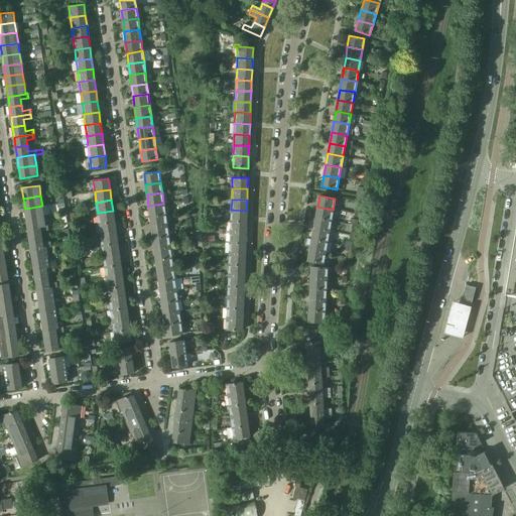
[(163,204),(148,206),(150,217),(165,215),(163,204)]
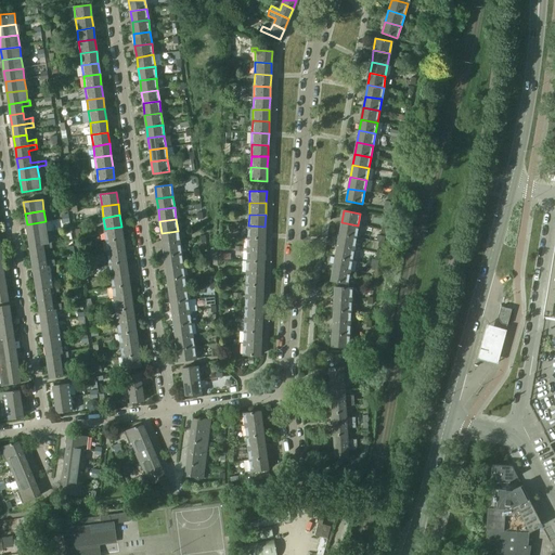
[(46,221),(27,224),(28,235),(48,232),(46,221)]
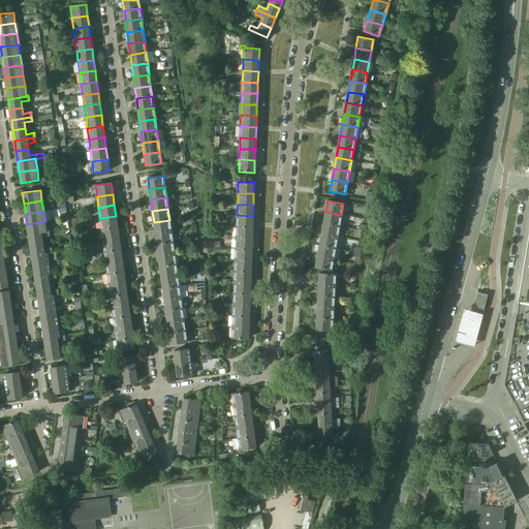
[(341,215),(325,212),(323,223),(339,226),(341,215)]
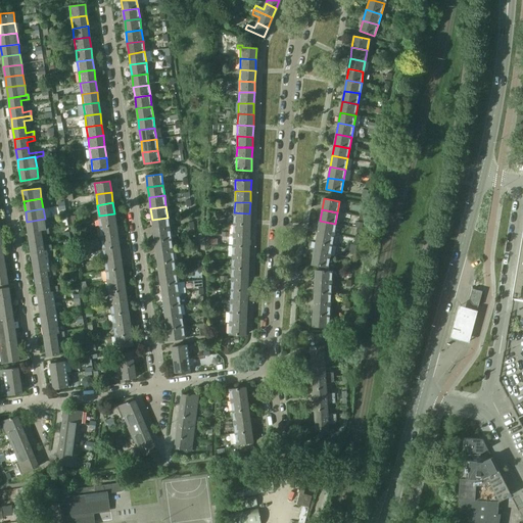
[(249,214),(234,212),(234,224),(249,225),(249,214)]
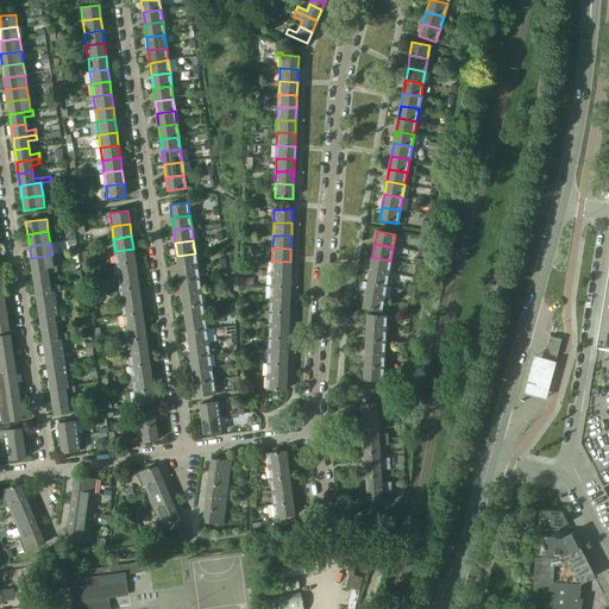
[(133,249),(115,251),(117,264),(135,262),(133,249)]
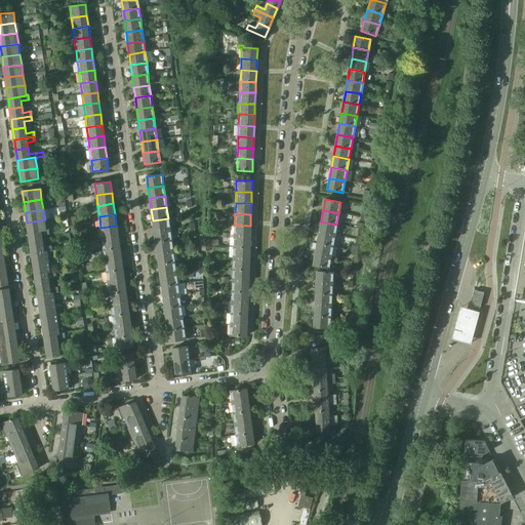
[(168,218),(153,220),(154,231),(169,229),(168,218)]
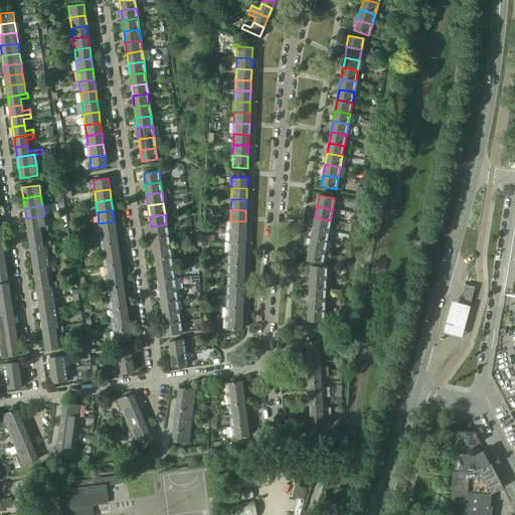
[(44,215),(26,218),(28,228),(45,225),(44,215)]
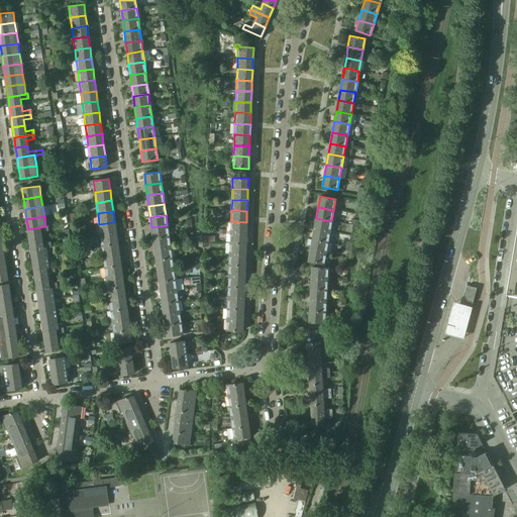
[(331,221),(316,218),(314,229),(329,231),(331,221)]
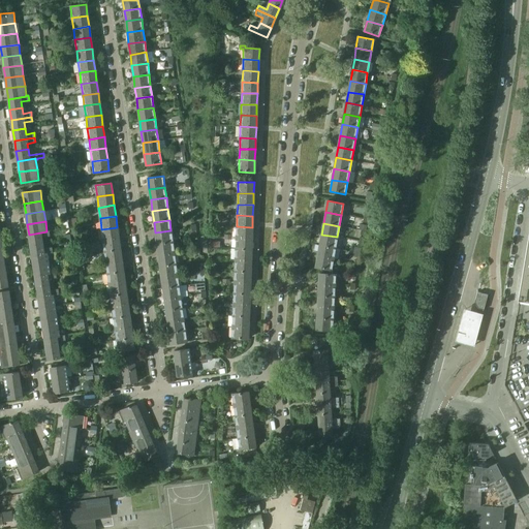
[(252,227),(237,226),(236,238),(252,238),(252,227)]
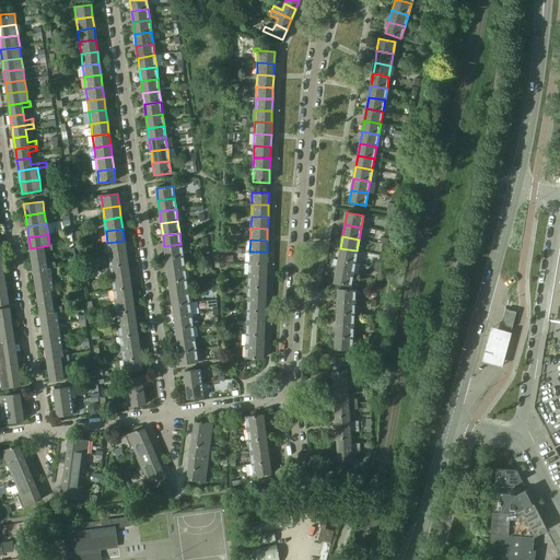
[(124,241),(107,243),(109,255),(126,252),(124,241)]
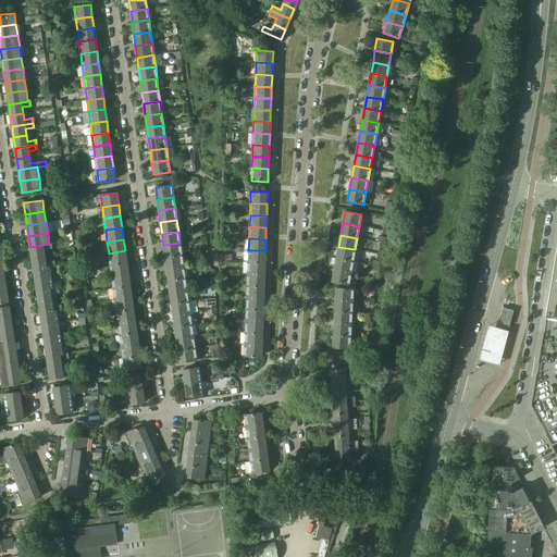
[(180,243),(163,245),(165,257),(182,255),(180,243)]
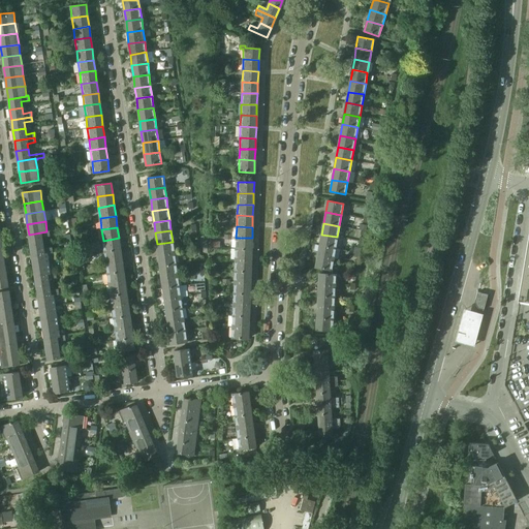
[(47,231),(29,235),(30,245),(42,243),(41,238),(50,237),(49,231),(47,231)]
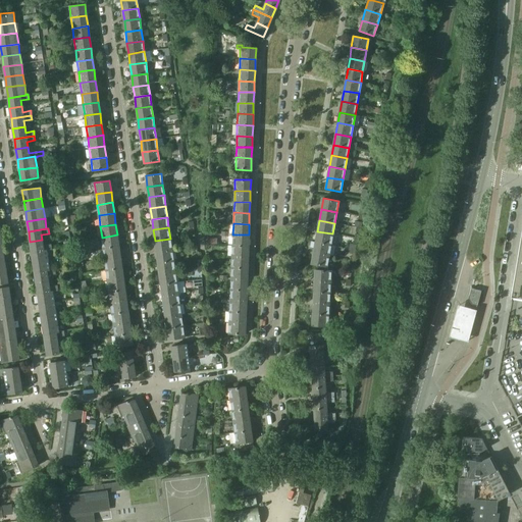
[(332,233),(317,231),(315,242),(330,245),(332,233)]
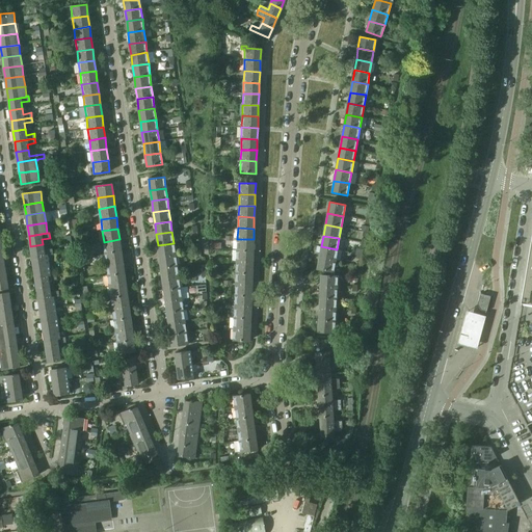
[(120,239),(104,242),(105,253),(121,250),(120,239)]
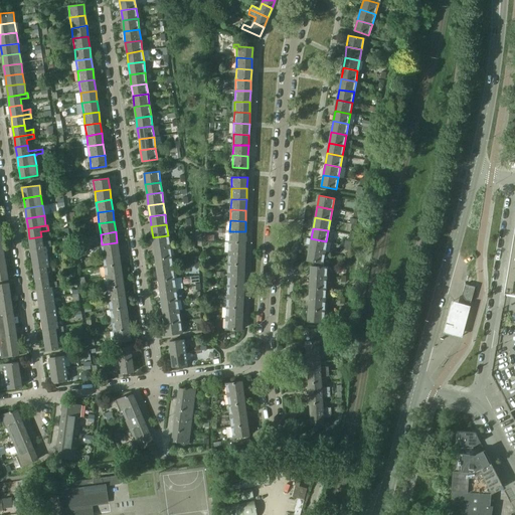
[(245,231),(229,231),(229,242),(244,242),(245,231)]
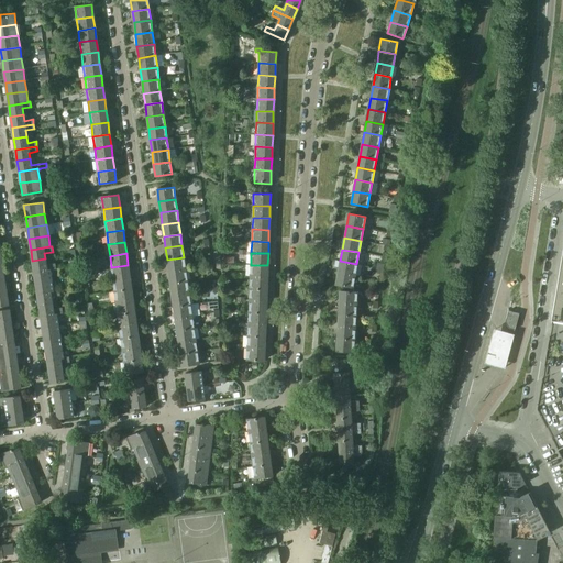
[(184,257),(167,260),(168,272),(185,269),(184,257)]
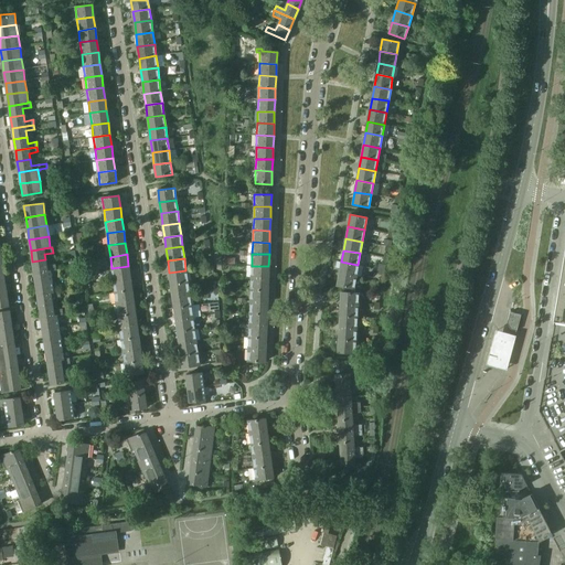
[(60,264),(55,265),(46,266),(45,259),(32,262),(34,273),(50,270),(61,269),(60,264)]
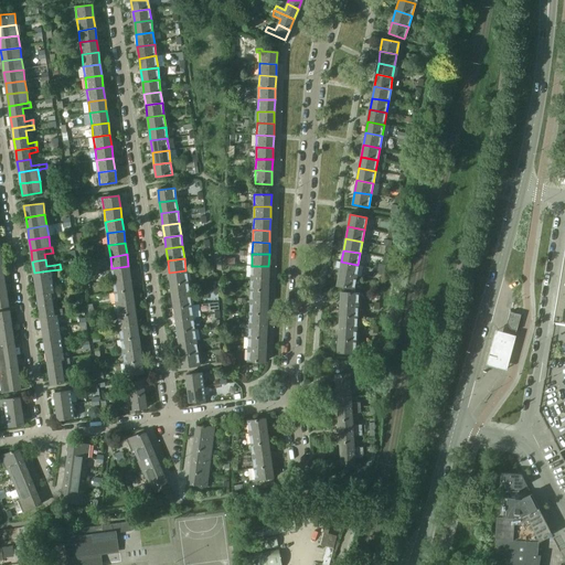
[(358,265),(341,262),(339,274),(355,277),(358,265)]
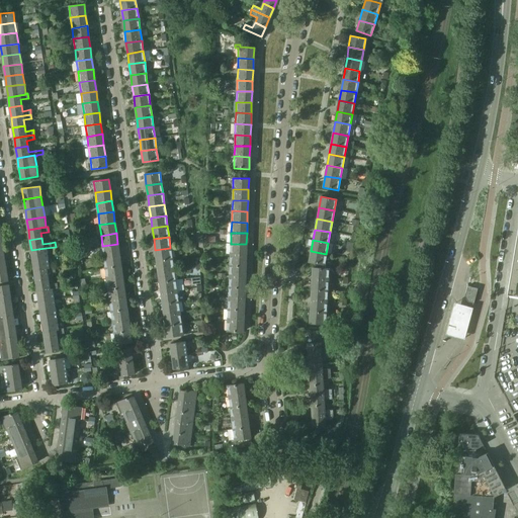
[(117,244),(102,246),(104,257),(119,255),(117,244)]
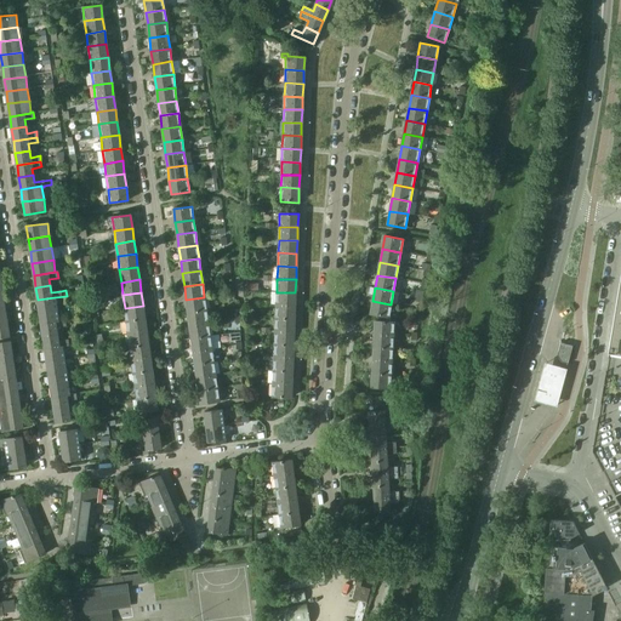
[(295,292),(277,292),(275,305),(295,306),(295,292)]
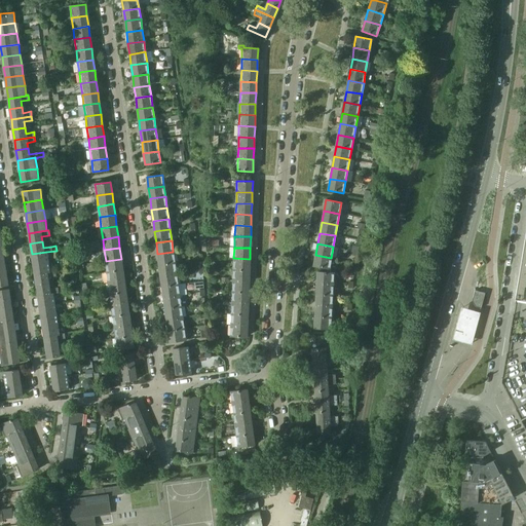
[(46,252),(32,254),(33,264),(48,262),(46,252)]
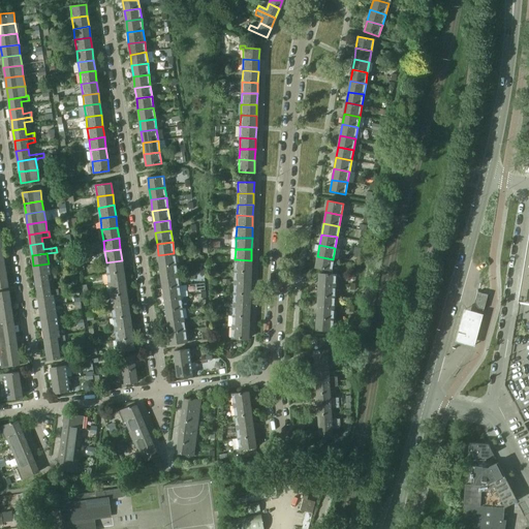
[(174,253),(158,255),(160,267),(176,265),(174,253)]
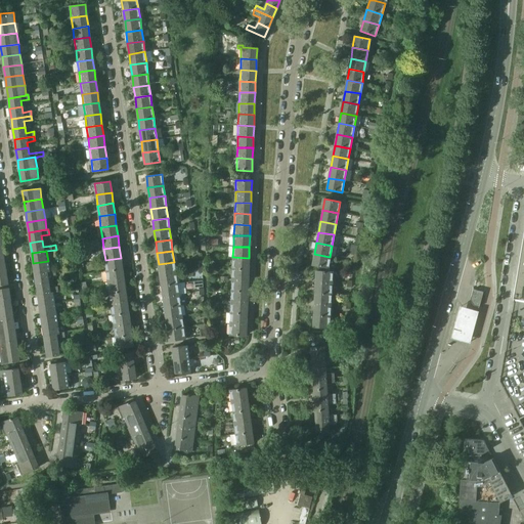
[(330,257),(314,254),(312,265),(328,268),(330,257)]
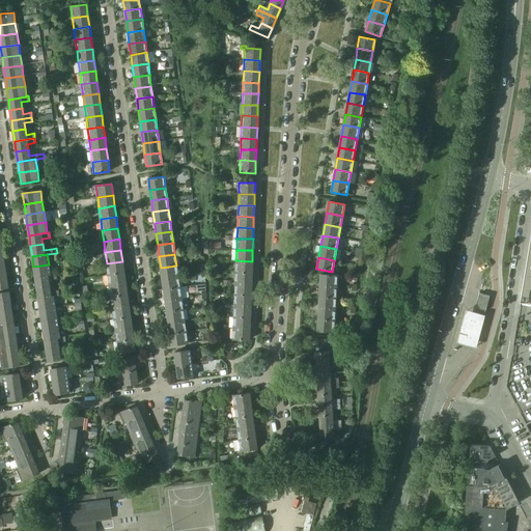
[(252,261),(235,260),(235,272),(251,273),(252,261)]
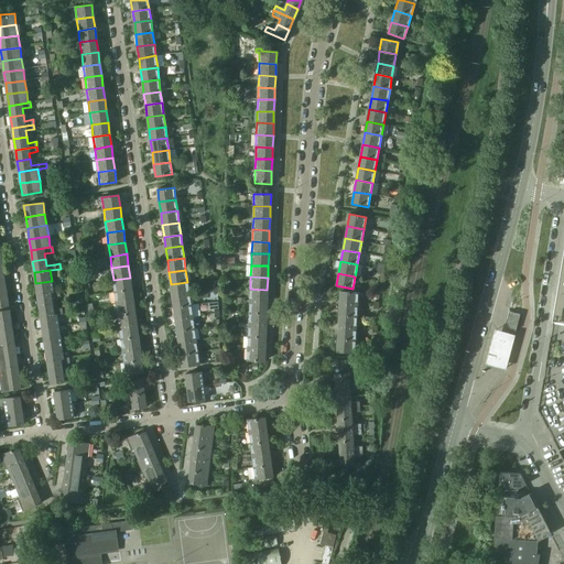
[(130,278),(114,280),(115,292),(131,290),(130,278)]
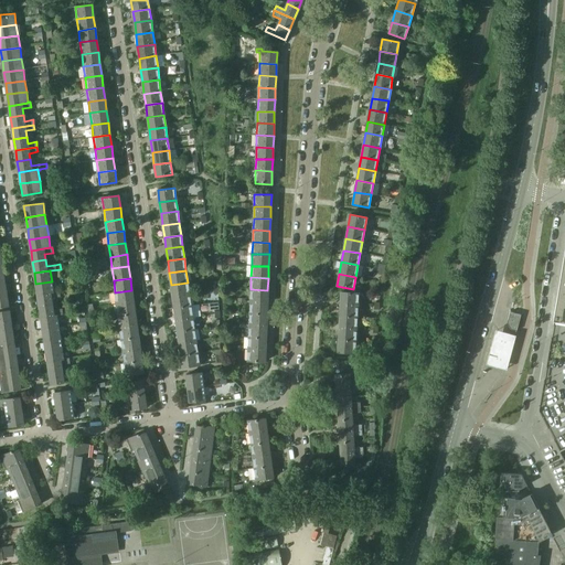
[(52,281),(35,284),(38,295),(53,292),(52,281)]
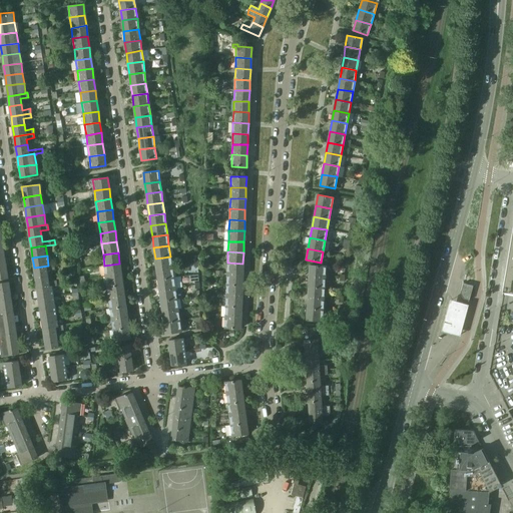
[(170,257),(155,259),(156,269),(171,267),(170,257)]
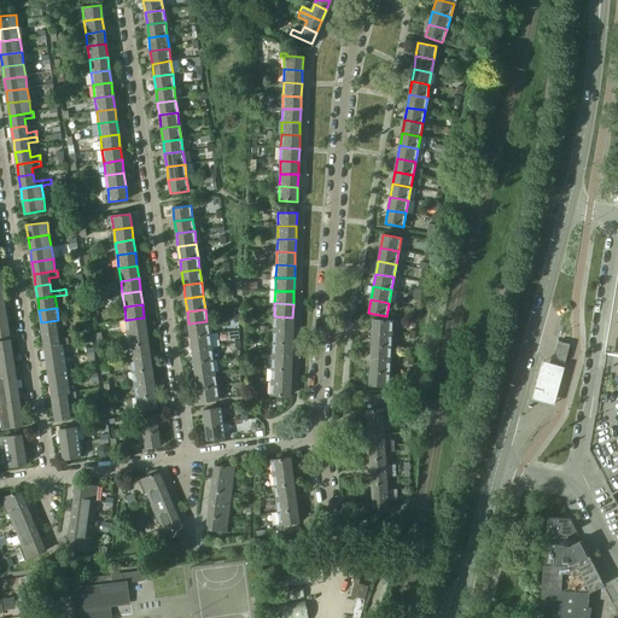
[(292,318),(274,316),(274,330),(292,331),(292,318)]
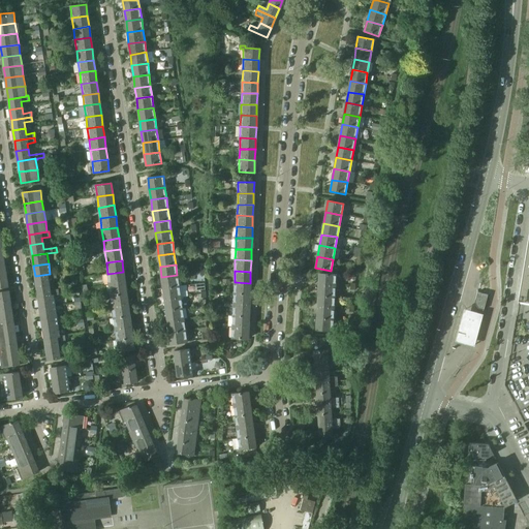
[(49,285),(48,279),(57,278),(61,277),(60,272),(55,273),(50,274),(35,276),(36,286),(49,285)]
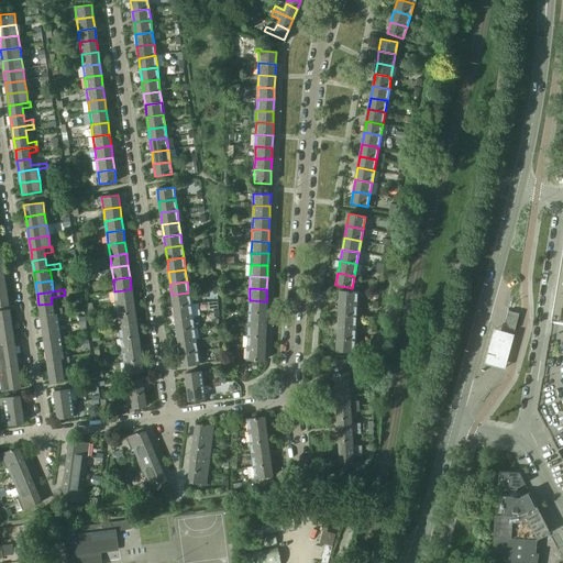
[(131,289),(114,291),(117,302),(133,300),(131,289)]
